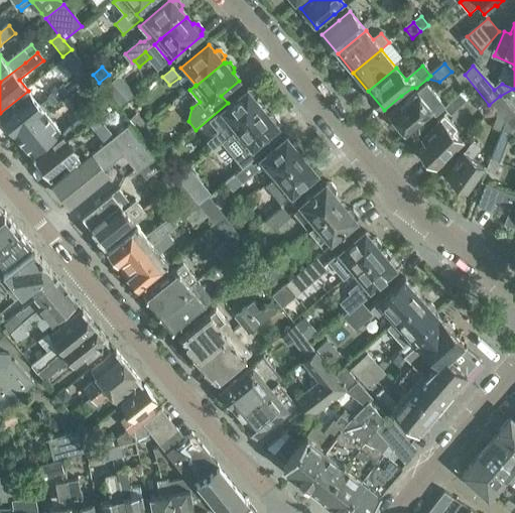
[(93,76),(83,84),(98,103),(108,95),(93,76)]
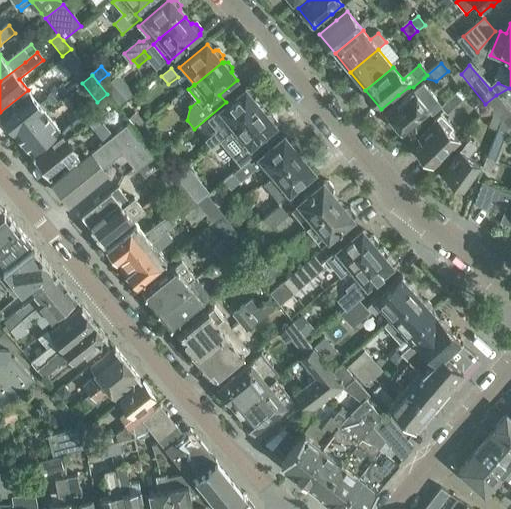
[(114,81),(105,89),(120,108),(129,101),(114,81)]
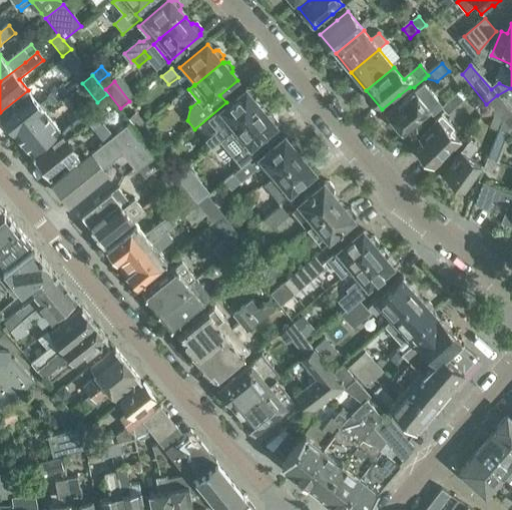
[(400,135),(402,134),(403,135),(404,134),(406,136),(414,129),(412,127),(430,112),(434,117),(444,109),(424,85),(415,92),(414,92),(404,101),(387,115),(396,126),(394,127),(400,135)]
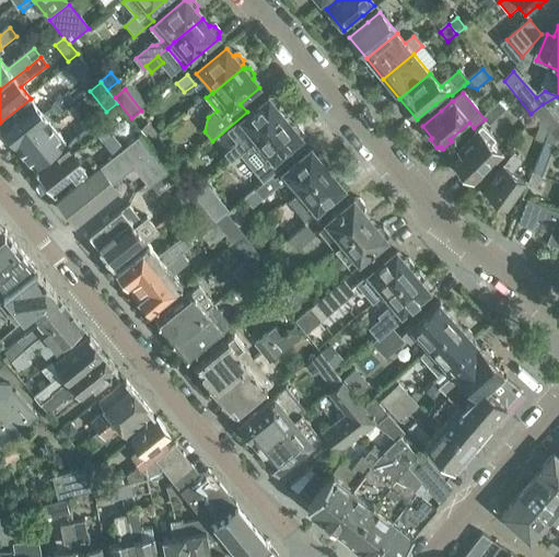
[(33,102),(0,128),(1,129),(0,132),(0,134),(6,141),(10,141),(18,149),(50,123),(76,102),(69,94),(43,115),(33,102)]
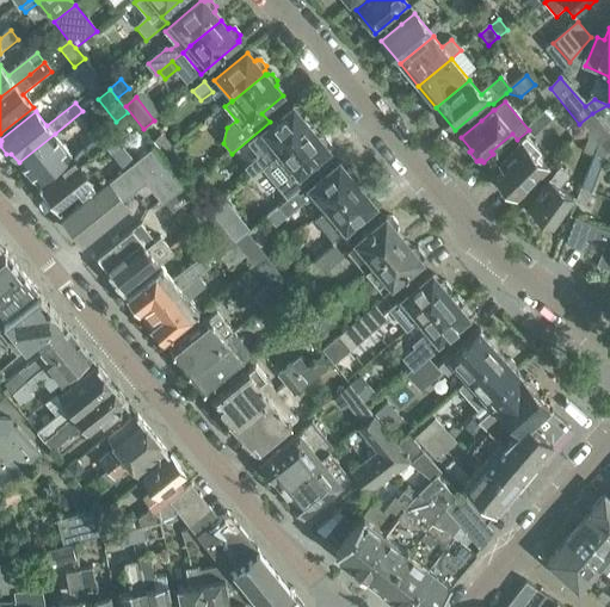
[(253,178),(278,158),(312,130),(303,121),(306,119),(306,115),(300,107),(295,107),(294,109),(294,107),(250,144),(260,158),(254,162),(250,173),(253,178)]
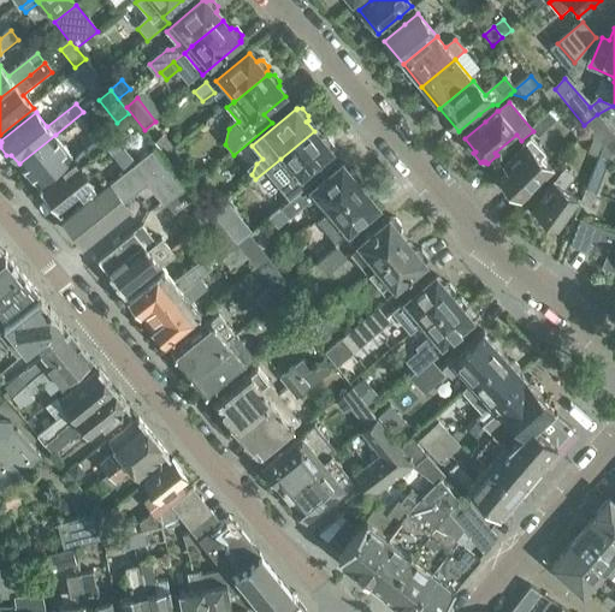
[(557,123),(549,114),(531,134),(539,142),(557,123)]
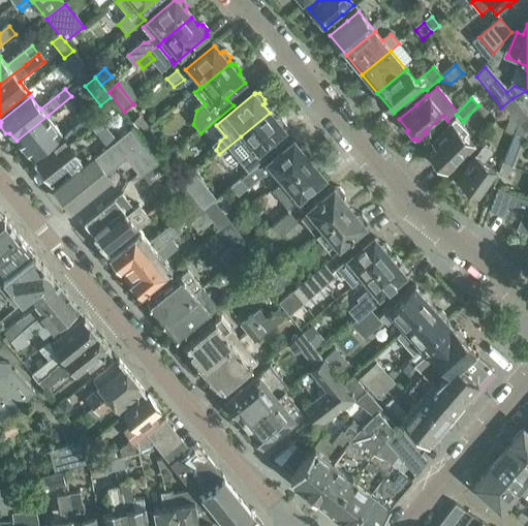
[(527,117),(513,98),(501,107),(510,119),(518,127),(515,134),(526,138),(527,140),(527,117)]
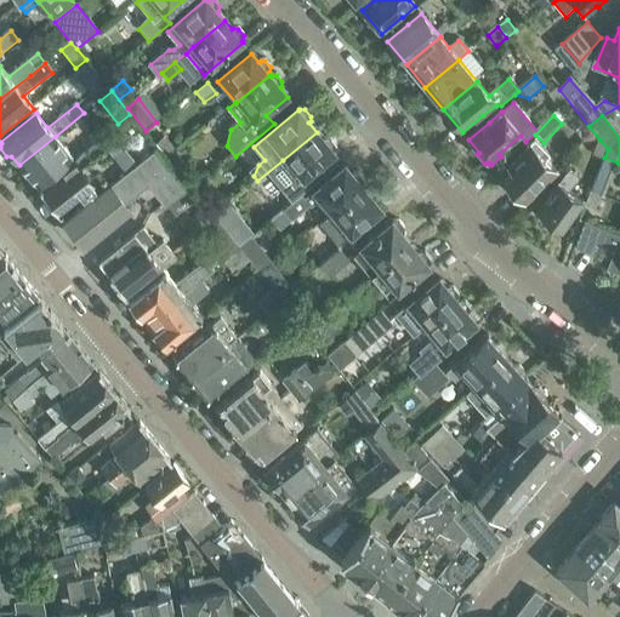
[(96,189),(98,192),(157,147),(134,118),(41,192),(51,204),(49,205),(57,216),(60,215),(61,217),(96,189)]
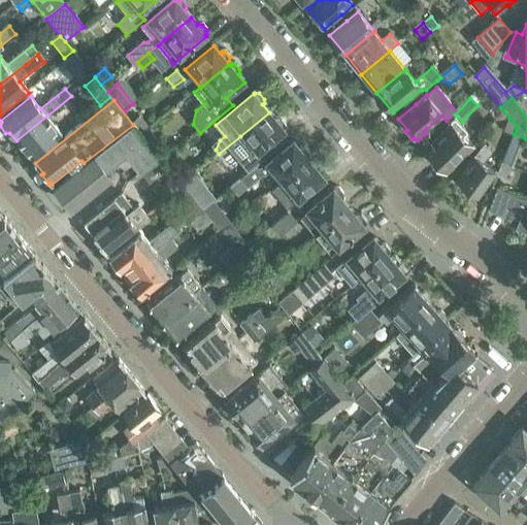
[(275,120),(269,112),(240,136),(257,155),(285,131),(285,130),(286,129),(286,125),(282,120),(277,119),(275,120)]
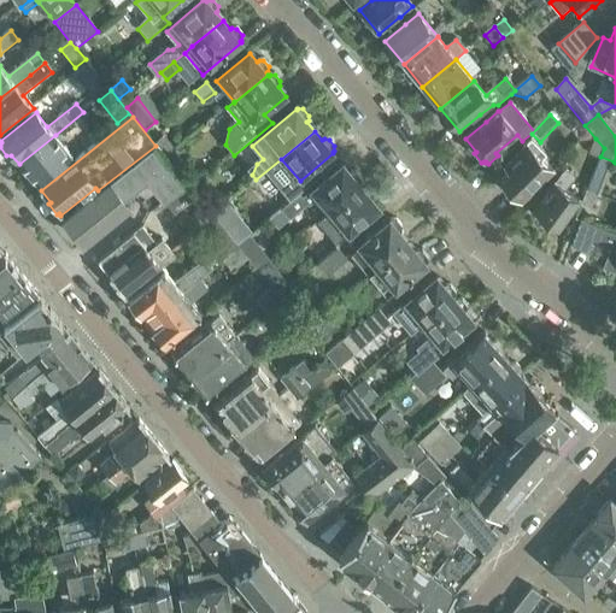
[(74,158),(56,135),(19,164),(22,166),(21,170),(25,175),(29,175),(34,182),(39,187),(74,158)]
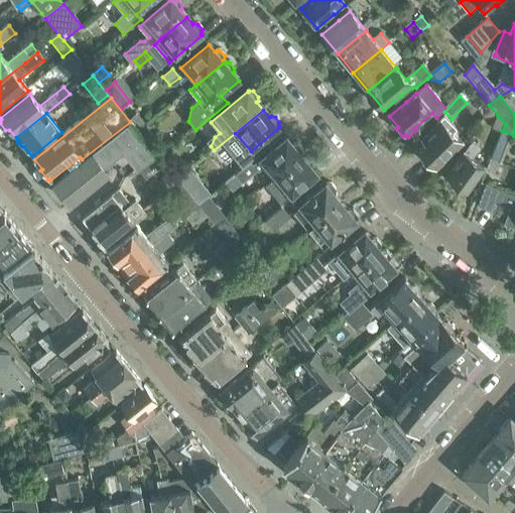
[(130,121),(138,132),(145,126),(137,116),(130,121)]
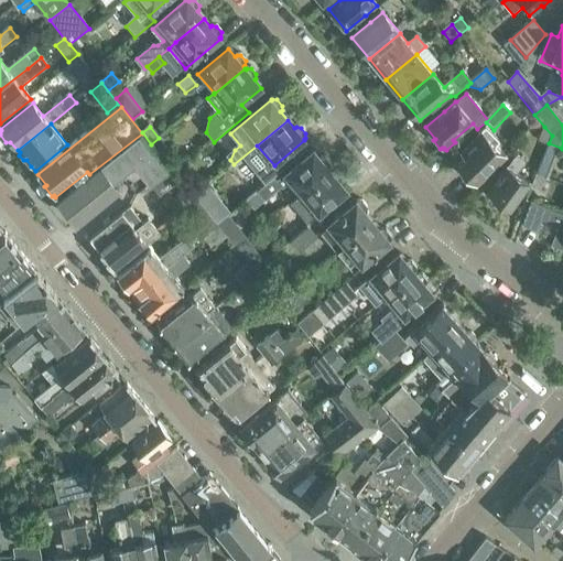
[(540,141),(549,144),(549,143),(552,136),(544,127),(540,141)]
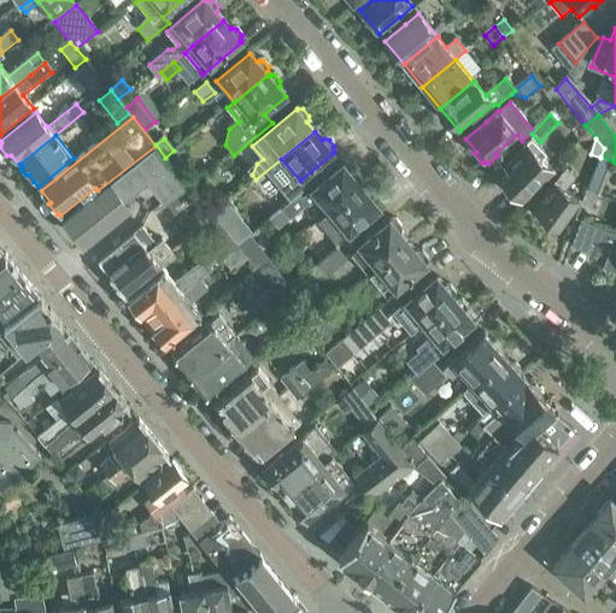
[(524,151),(505,169),(510,174),(502,182),(505,186),(505,190),(510,195),(515,195),(522,202),(553,171),(541,159),(546,154),(532,140),(523,148),(524,151)]
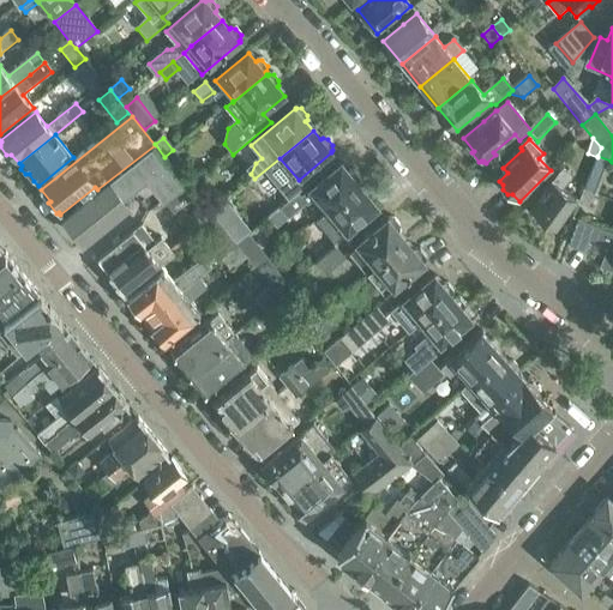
[(187,185),(164,157),(155,145),(97,189),(64,217),(84,243),(119,217),(113,209),(150,179),(168,201),(187,185)]
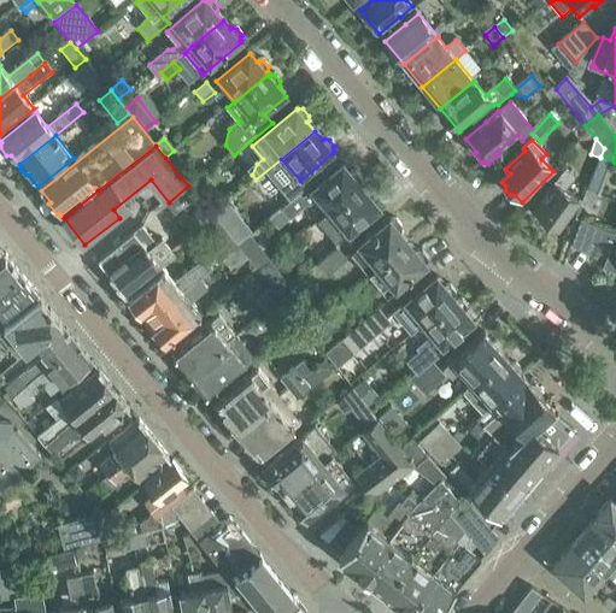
[(168,159),(176,170),(182,165),(174,154),(168,159)]
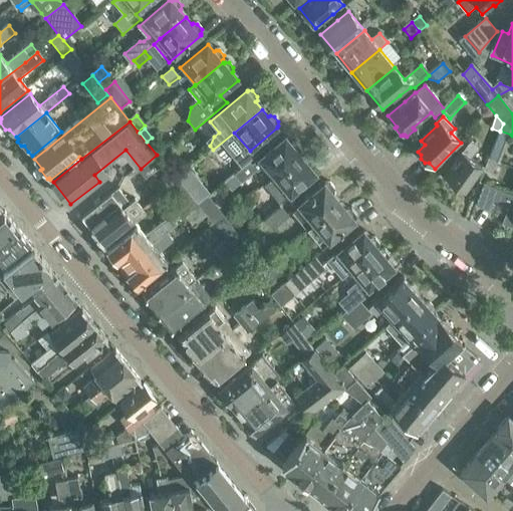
[(499,164),(511,135),(500,131),(500,132),(494,147),(489,160),(497,164),(499,164)]
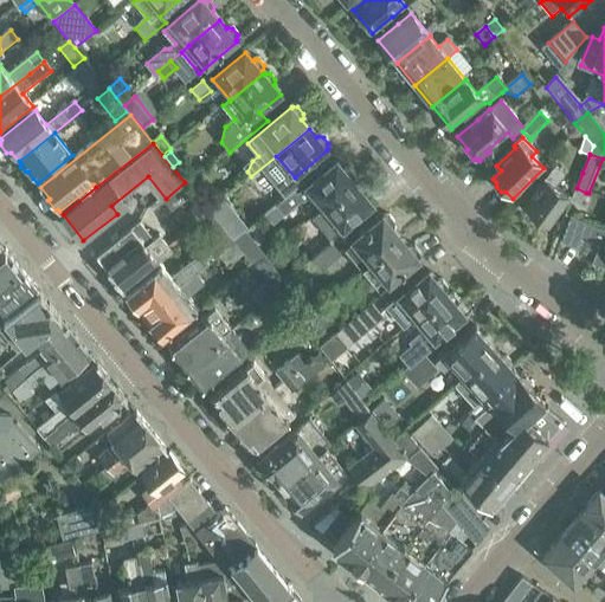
[(311,198),(322,211),(355,183),(354,182),(355,181),(355,176),(351,170),(347,170),(345,172),(338,162),(298,194),(295,191),(280,204),(277,206),(284,215),(303,200),(306,202),(311,198)]
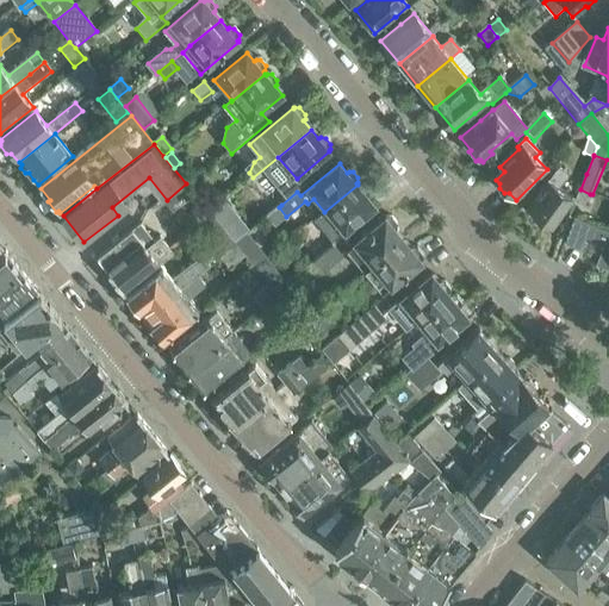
[(559,189),(569,176),(559,169),(527,214),(553,233),(560,224),(558,223),(575,200),(559,189)]
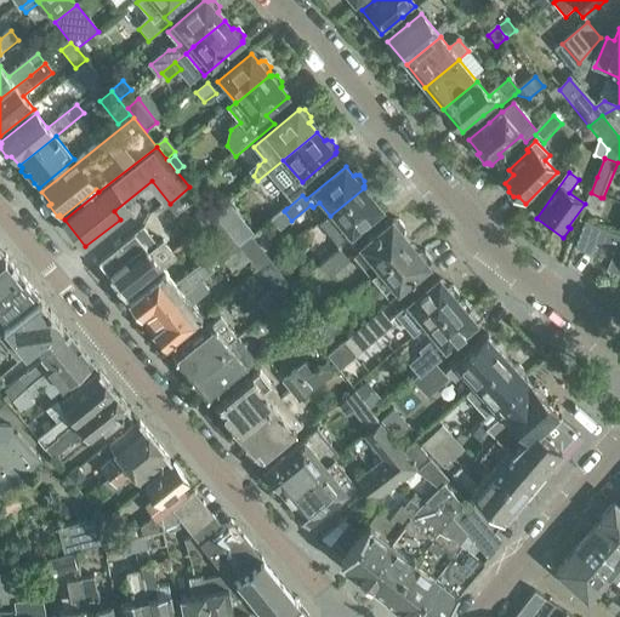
[(181,217),(200,201),(189,187),(170,204),(181,217)]
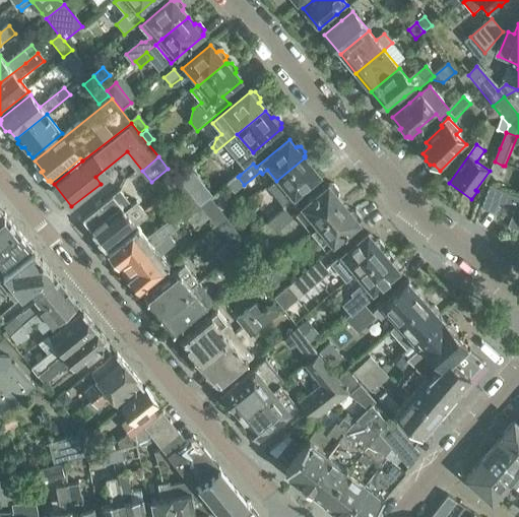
[(306,158),(305,157),(276,181),(292,199),(320,176),(313,169),(315,168),(315,164),(311,158),(307,157),(306,158)]
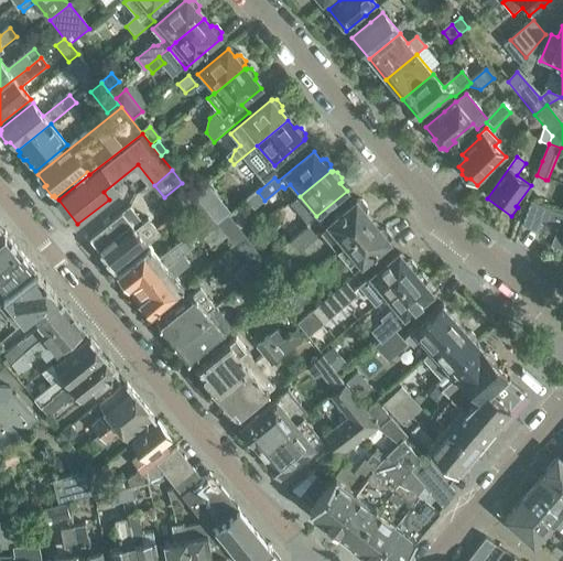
[(537,175),(531,189),(540,192),(545,180),(537,175)]
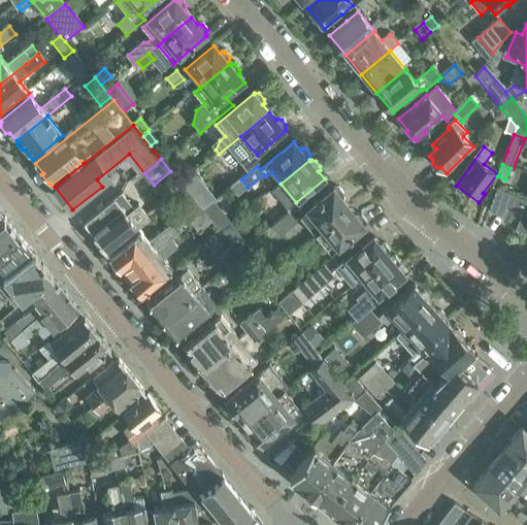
[(183,185),(203,209),(216,200),(195,174),(183,185)]
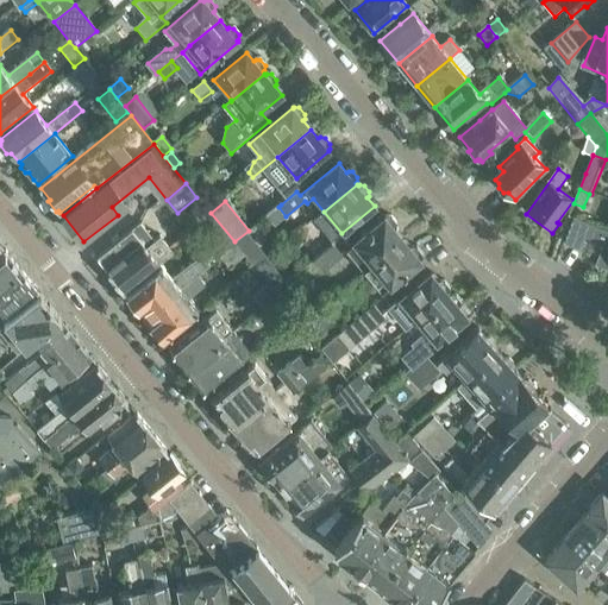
[(348,251),(365,272),(403,240),(395,231),(396,229),(397,225),(392,218),(387,218),(386,219),(348,251)]
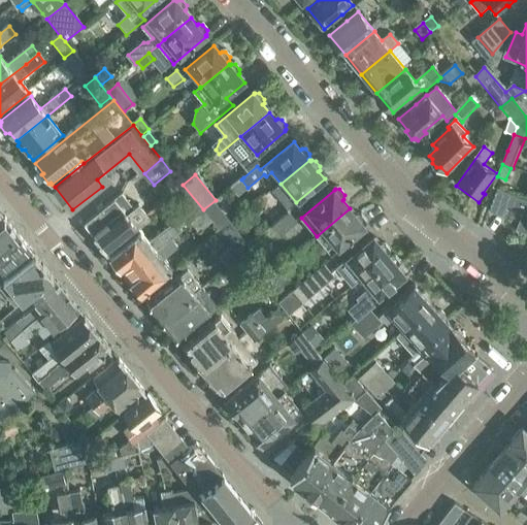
[(498,190),(489,212),(502,218),(512,196),(498,190)]
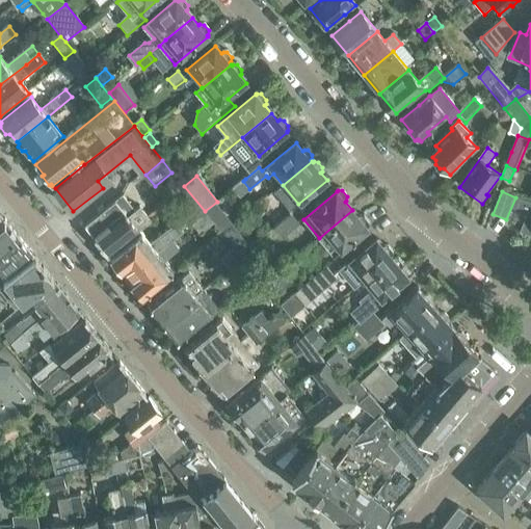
[(135,212),(123,197),(85,227),(97,241),(101,245),(100,249),(104,255),(108,255),(109,256),(152,222),(140,208),(135,212)]
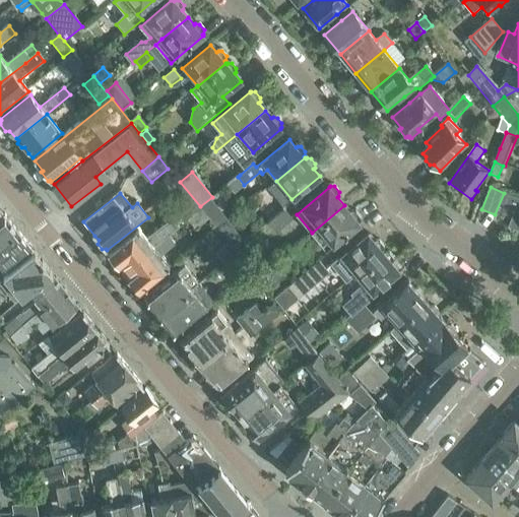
[(518,198),(511,195),(507,206),(516,210),(509,227),(518,231),(518,198)]
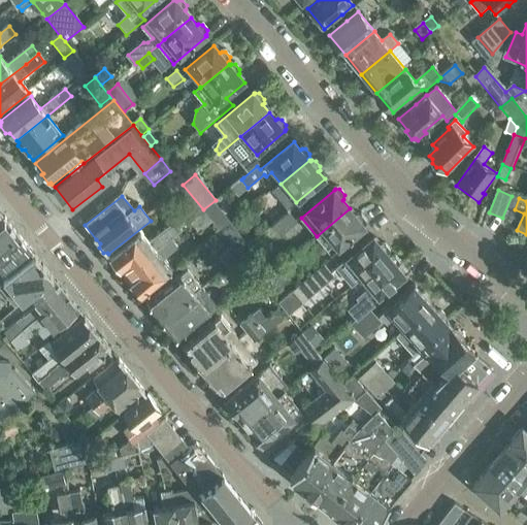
[(196,220),(204,212),(195,201),(187,208),(196,220)]
